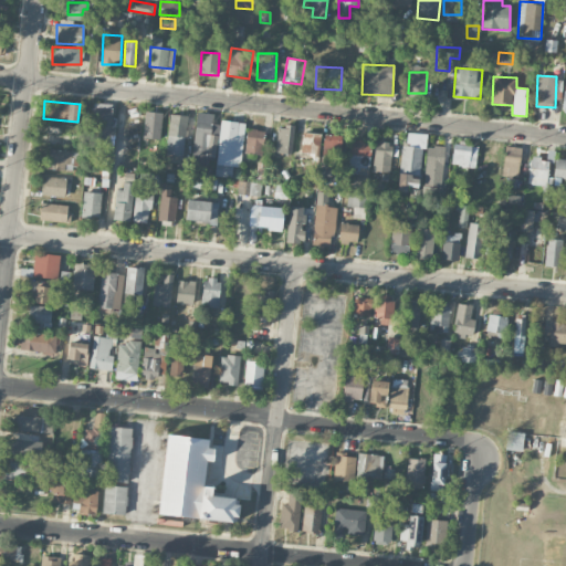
[(109,136),(111,103),(92,103),(92,128),(101,129),(101,136),(109,136)]
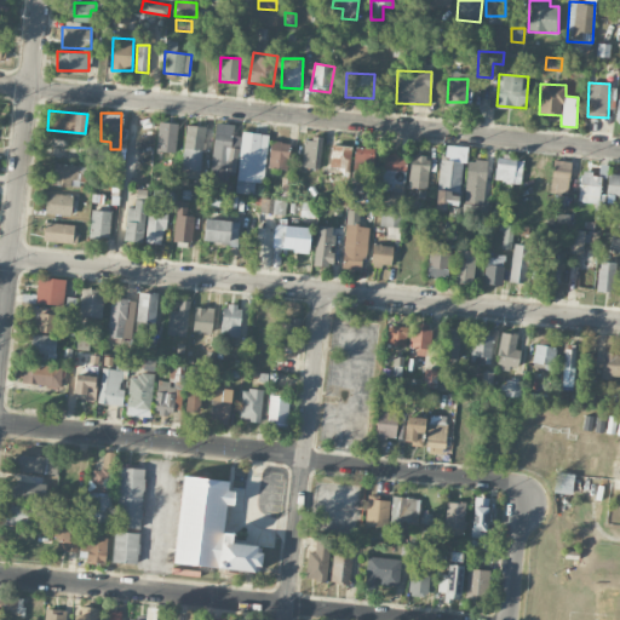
[(177,122),(158,122),(158,151),(176,151),(177,122)]
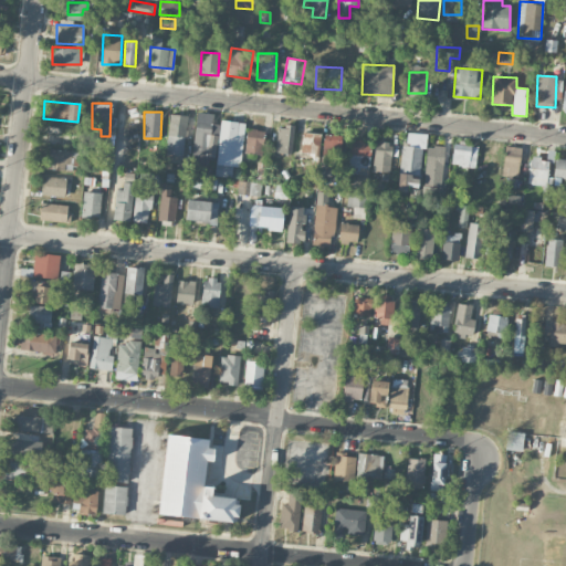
[(213,113),(195,112),(192,164),(208,164),(208,155),(217,156),(218,124),(212,123),(213,113)]
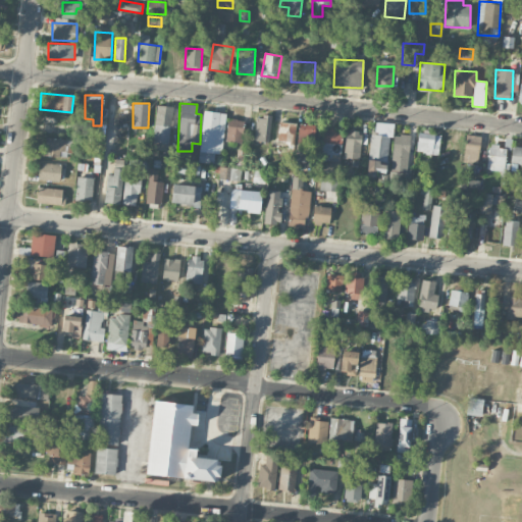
[(171,106),(156,105),(154,141),(171,141),(171,106)]
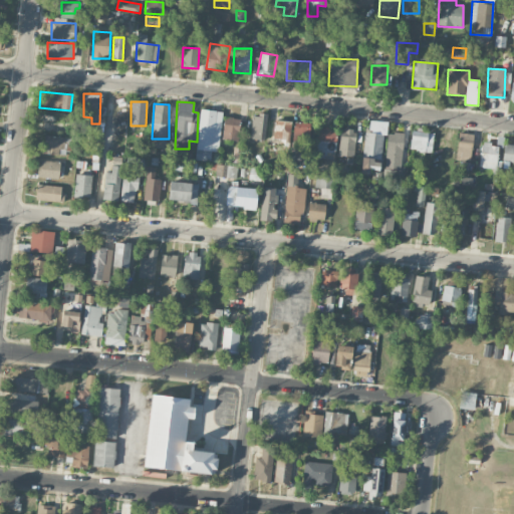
[(212,151),(218,152),(223,111),(201,109),(196,160),(211,162),(212,151)]
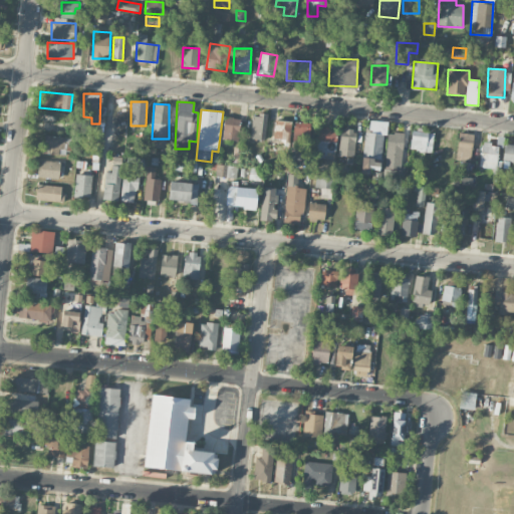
[(251,113),(250,139),(265,139),(266,114),(251,113)]
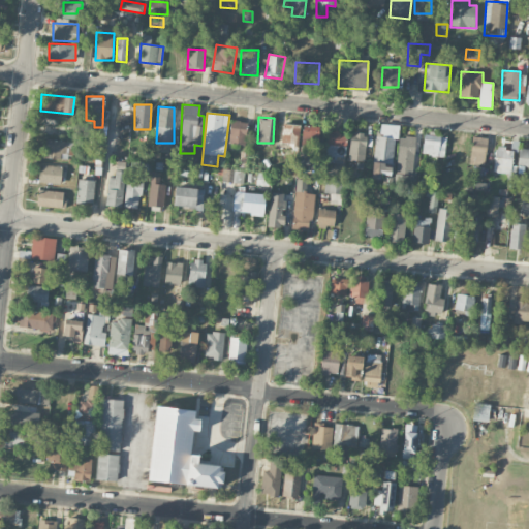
[(228,143),(244,145),(247,122),(231,120),(228,143)]
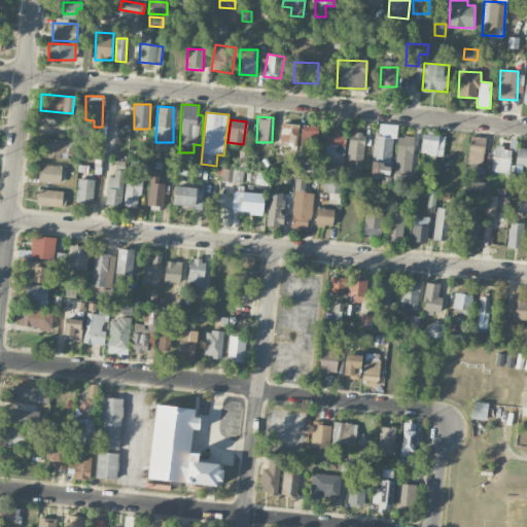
[(287,150),(296,151),(299,124),(281,124),(280,142),(288,142),(287,150)]
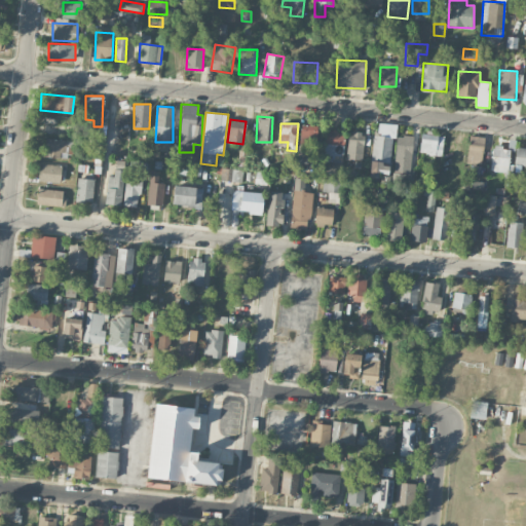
[(299,162),(309,162),(309,142),(317,142),(317,125),(299,124),(299,162)]
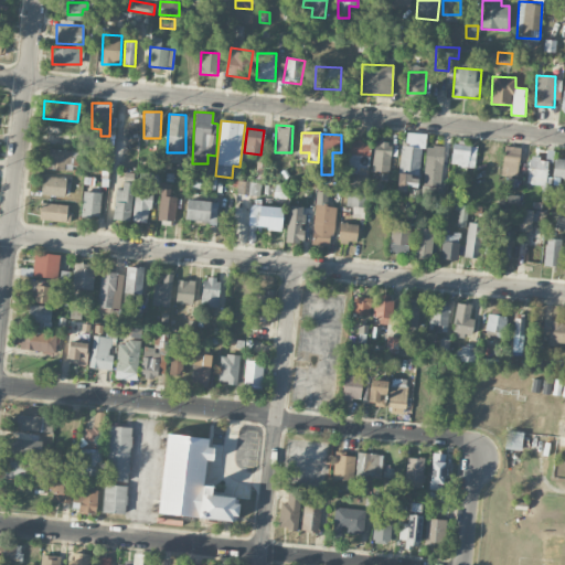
[(369,169),(370,141),(350,141),(349,168),(369,169)]
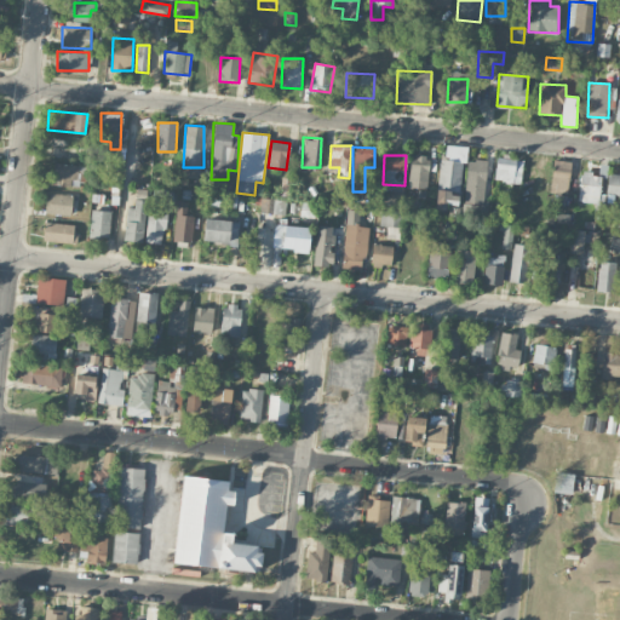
[(428,189),(429,156),(409,156),(408,188),(428,189)]
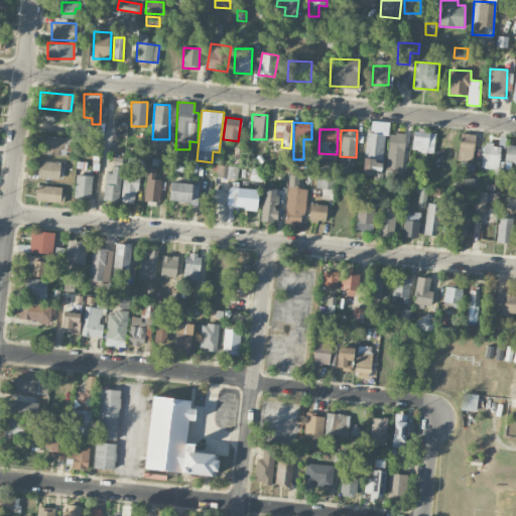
[(386,133),(368,130),(361,173),(379,176),(386,133)]
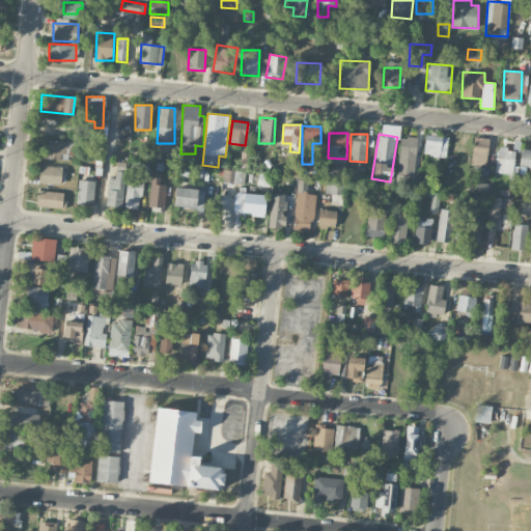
[(424,156),(446,157),(447,137),(424,136),(424,156)]
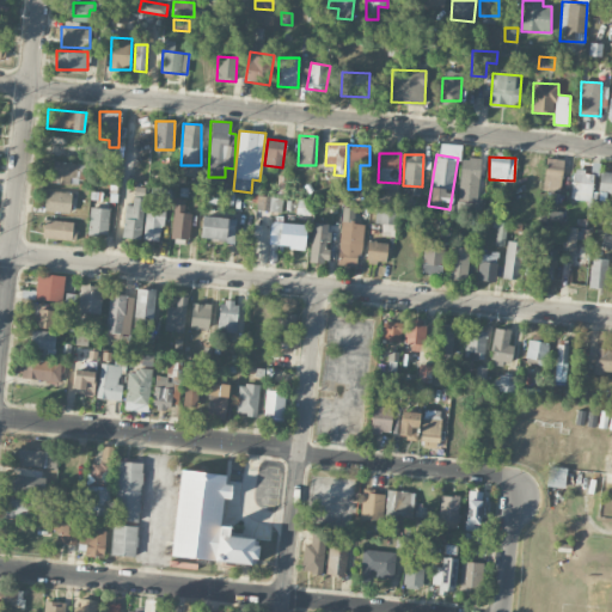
[(460,195),(479,195),(479,158),(460,158),(460,195)]
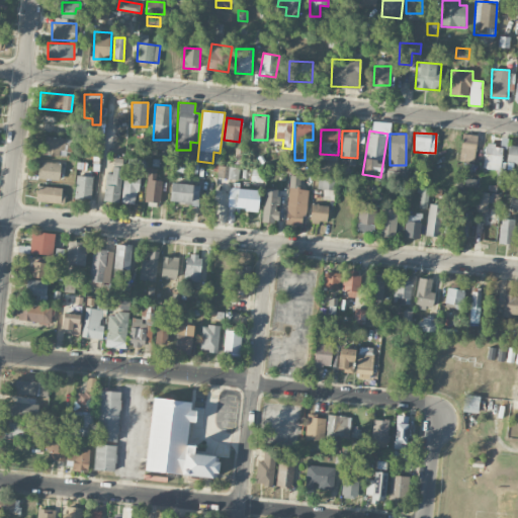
[(477,135),(461,134),(460,160),(475,161),(477,135)]
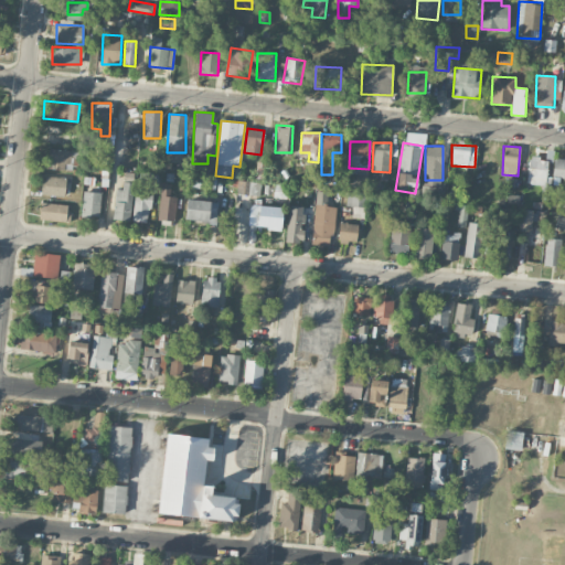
[(68,169),(70,149),(48,149),(46,169),(68,169)]
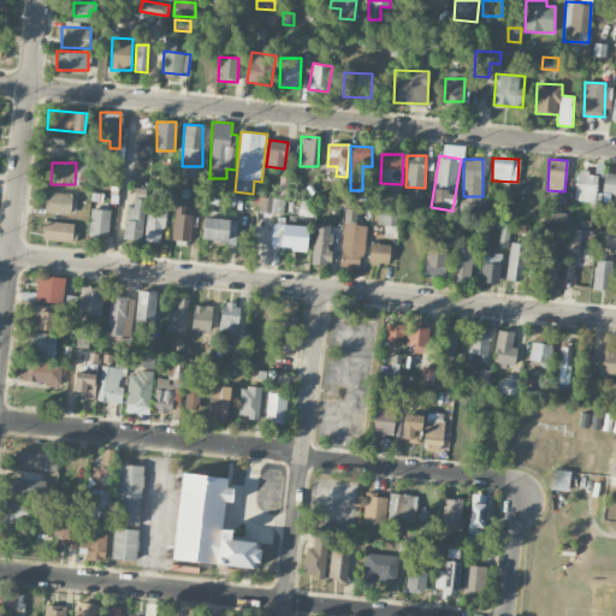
[(574,200),(597,202),(596,211),(602,212),(603,193),(596,193),(597,177),(603,177),(604,164),(596,164),(594,173),(576,171),(574,200)]
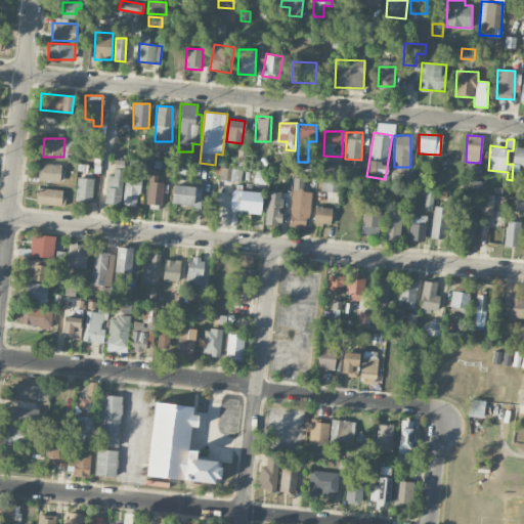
[(523,166),(523,146),(514,146),(513,166),(523,166)]
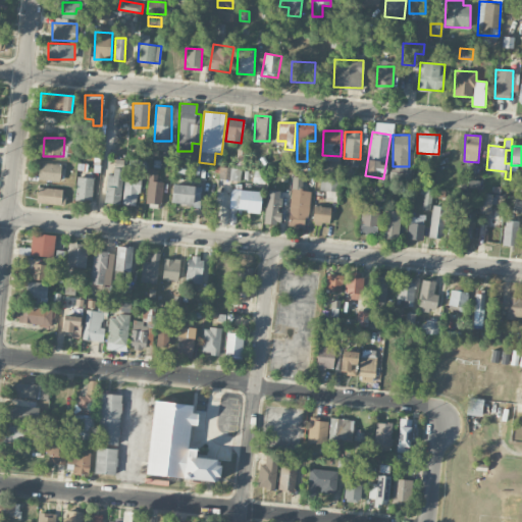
[(40,180),(60,180),(61,163),(40,163),(40,180)]
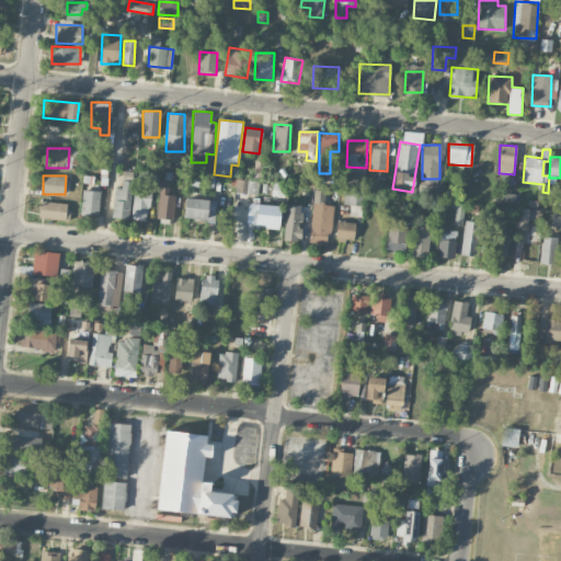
[(258,194),(259,181),(236,180),(235,193),(258,194)]
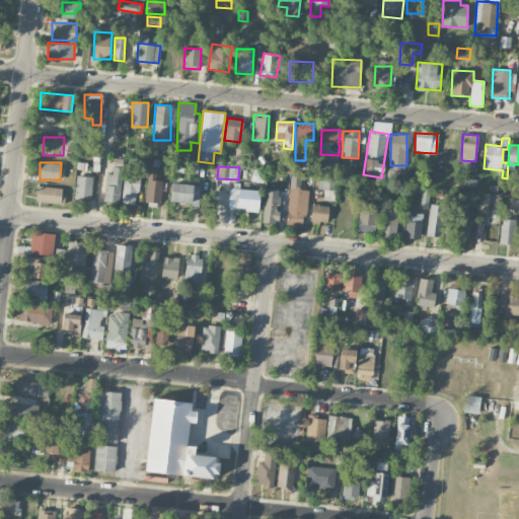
[(106,173),(103,202),(120,203),(123,167),(113,167),(113,174),(106,173)]
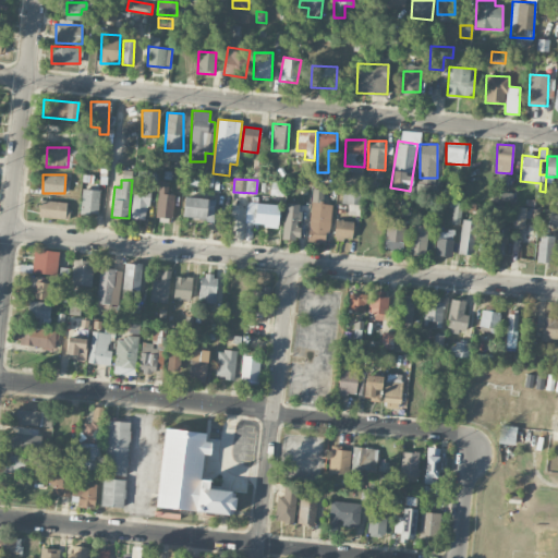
[(167,193),(168,182),(160,181),(156,217),(172,219),(176,194),(167,193)]
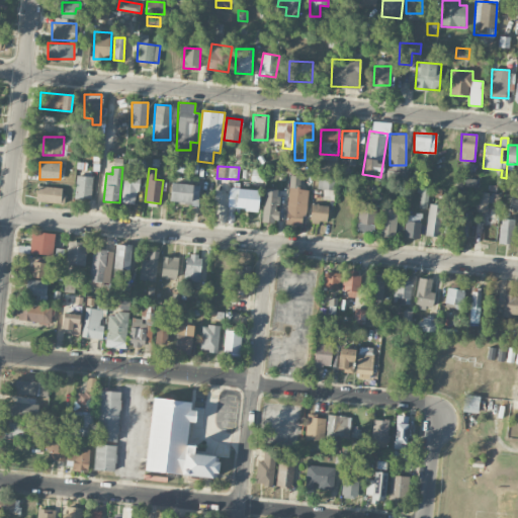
[(137,203),(138,176),(123,175),(121,203),(137,203)]
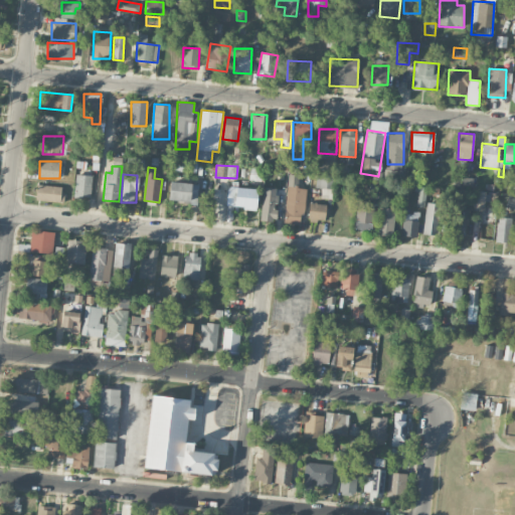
[(298,175),(287,174),(285,222),(303,223),(305,188),(298,188),(298,175)]
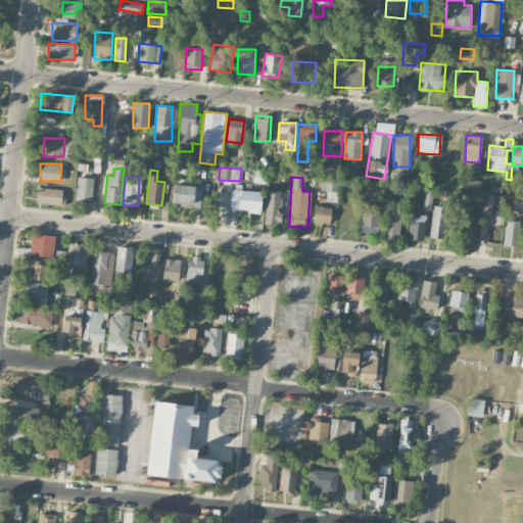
[(338,202),(339,178),(321,177),(321,191),(327,191),(326,201),(338,202)]
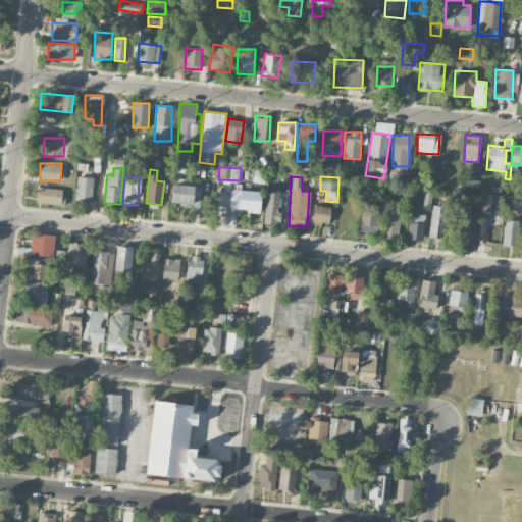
[(93,177),(76,177),(75,199),(93,200),(93,177)]
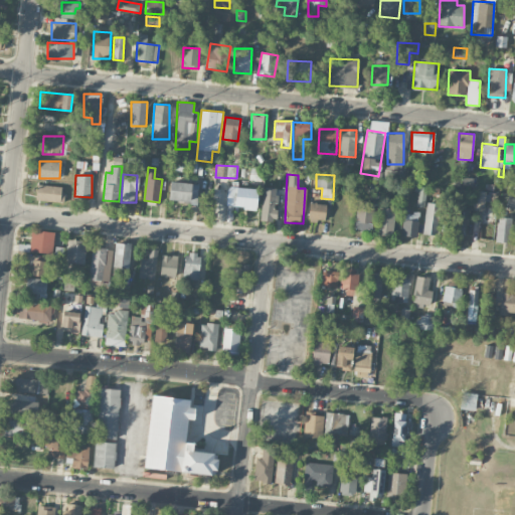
[(199,185),(171,180),(168,200),(196,204),(199,185)]
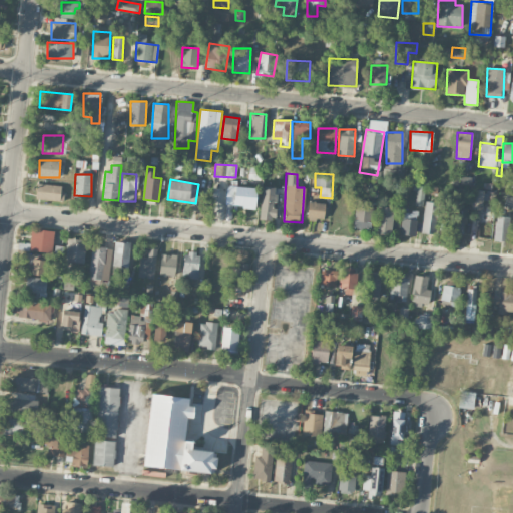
[(61,201),(61,185),(37,184),(36,199),(61,201)]
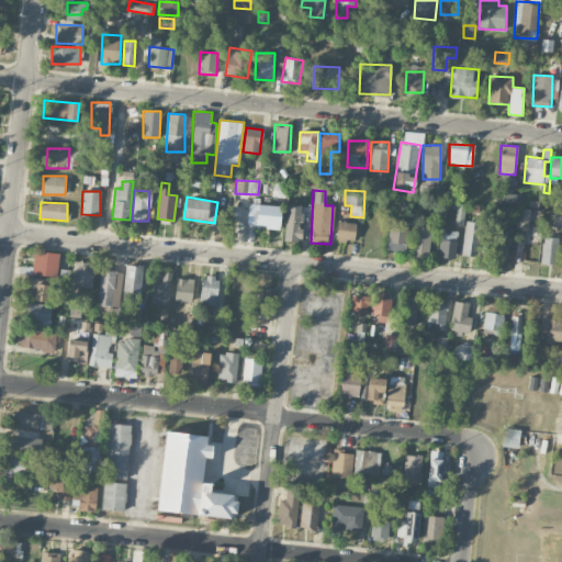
[(454,225),(464,226),(464,204),(456,203),(454,225)]
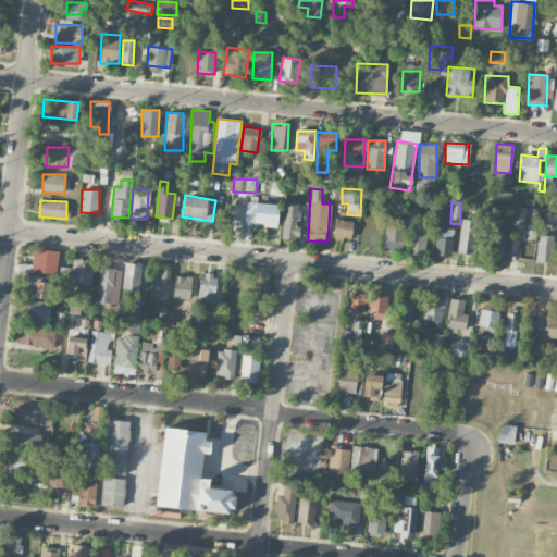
[(299,203),(284,202),(283,238),(298,239),(299,203)]
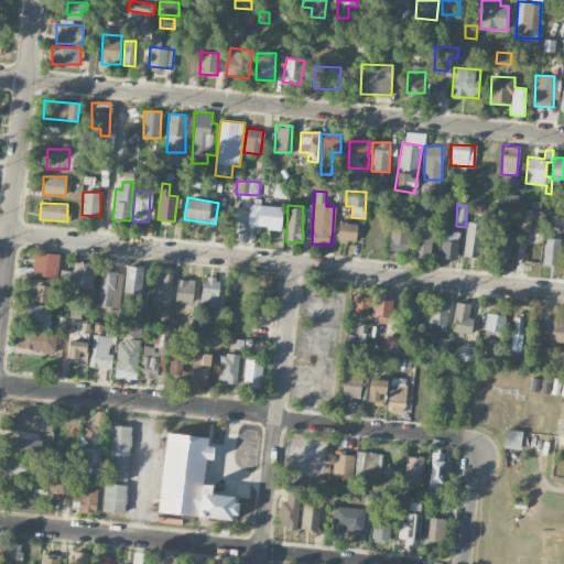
[(282,207),(249,206),(248,227),(281,228),(282,207)]
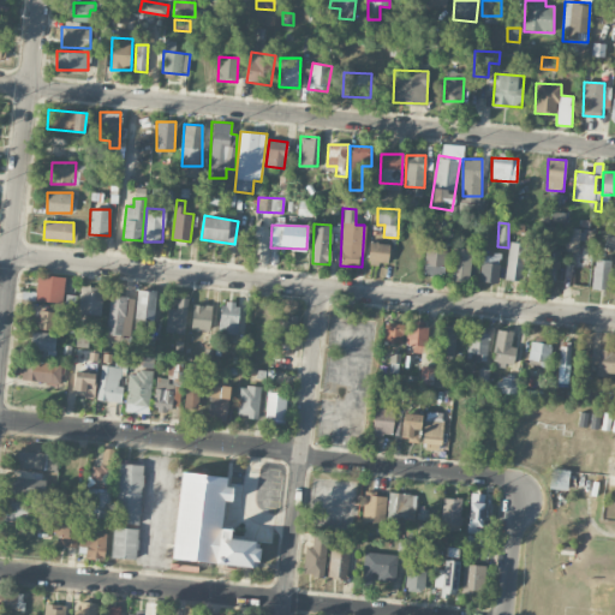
[(557,240),(557,227),(541,226),(541,240),(557,240)]
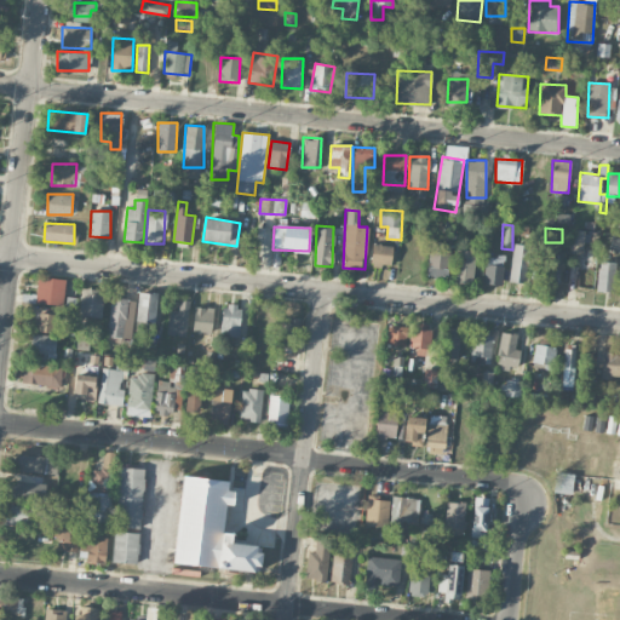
[(584,230),(572,229),(569,253),(581,254),(584,230)]
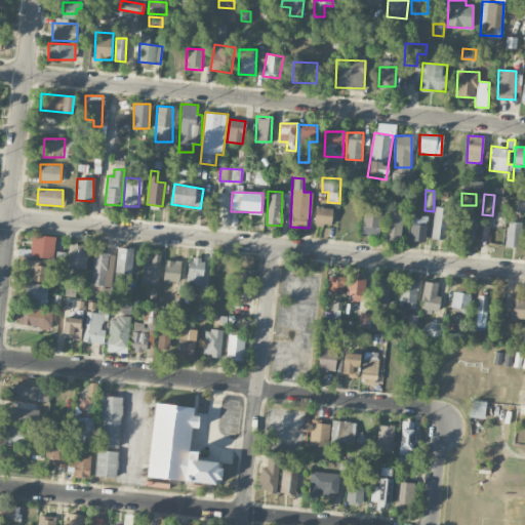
[(330,227),(332,209),(316,206),(314,224),(330,227)]
